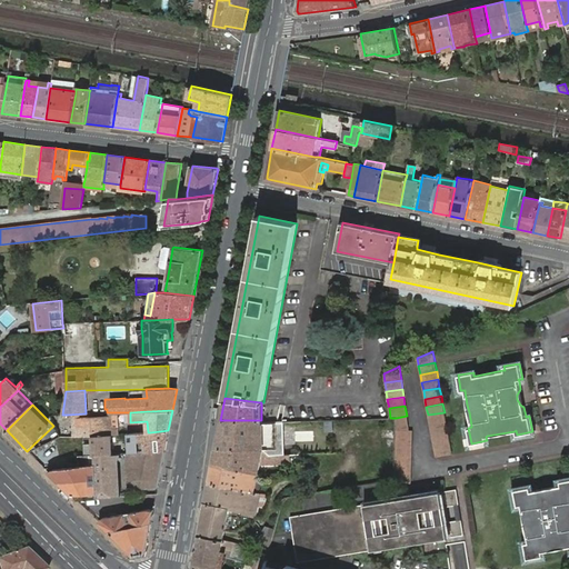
[(445,412),(428,415),(429,423),(446,420),(445,412)]
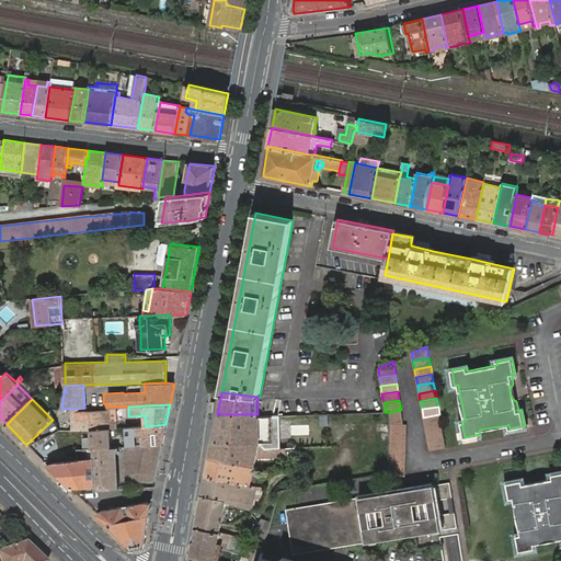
[(110,428),(117,427),(116,422),(110,422),(109,410),(71,412),(71,431),(91,430),(110,428)]
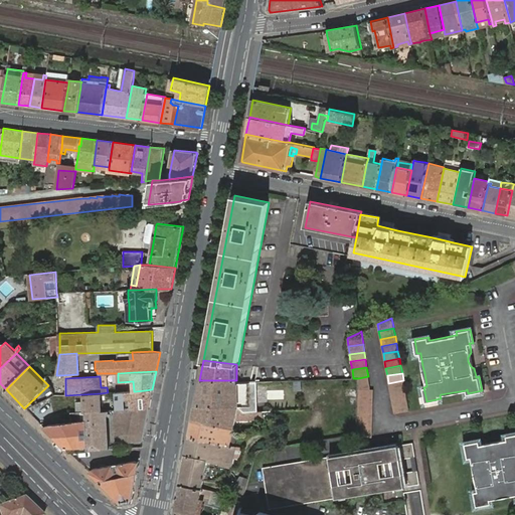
[(358,388),(369,389),(368,376),(358,378),(358,388)]
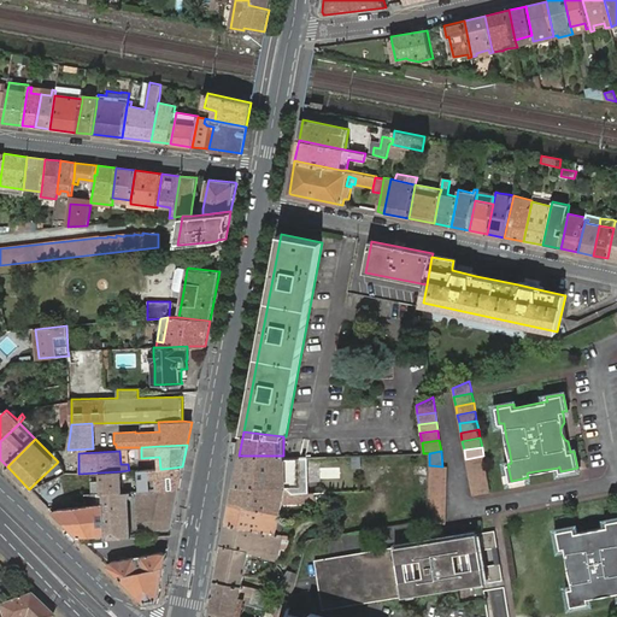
[(309,494),(315,493),(312,458),(283,459),(283,456),(239,456),(233,487),(283,487),(292,494),(295,494),(309,494)]
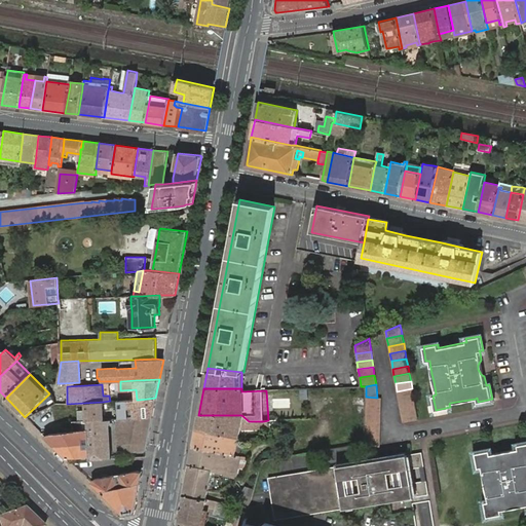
[(412,388),(397,391),(399,399),(413,396),(412,388)]
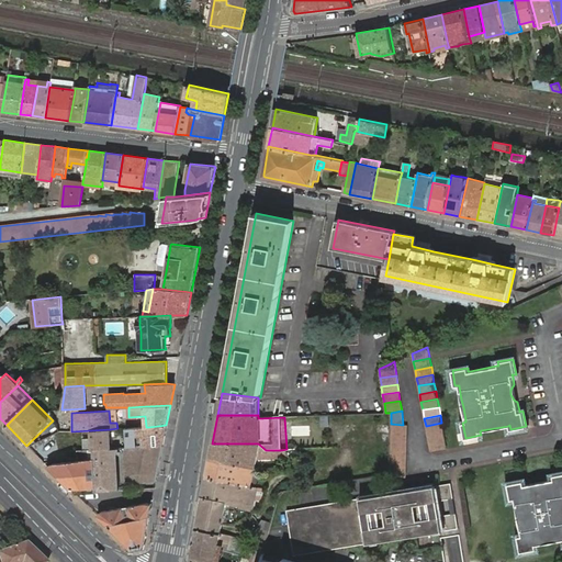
[(444,431),(441,423),(426,426),(427,435),(444,431)]
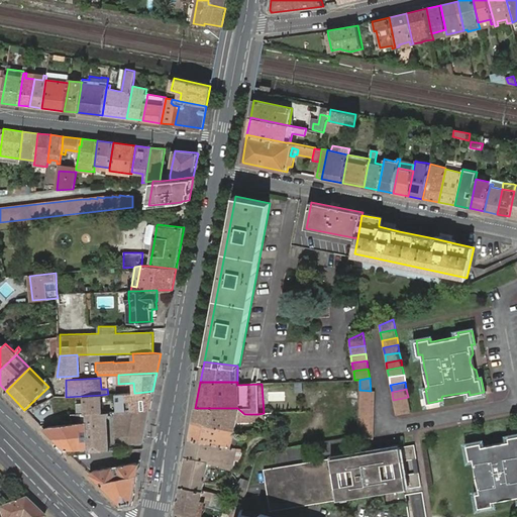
[(359,398),(375,399),(375,391),(371,391),(359,390),(359,398)]
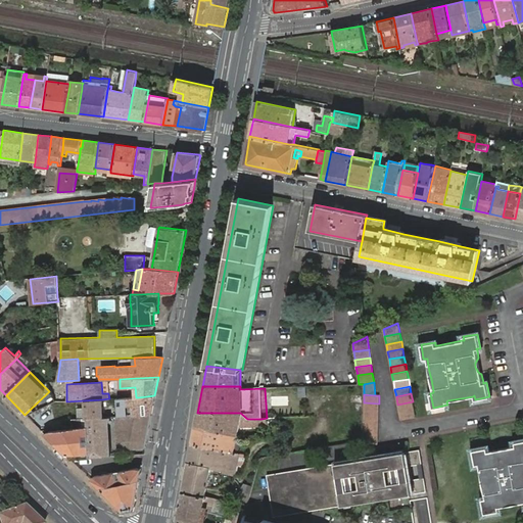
[(151,414),(154,395),(147,396),(138,397),(136,397),(123,398),(116,398),(117,416),(124,416),(151,414)]
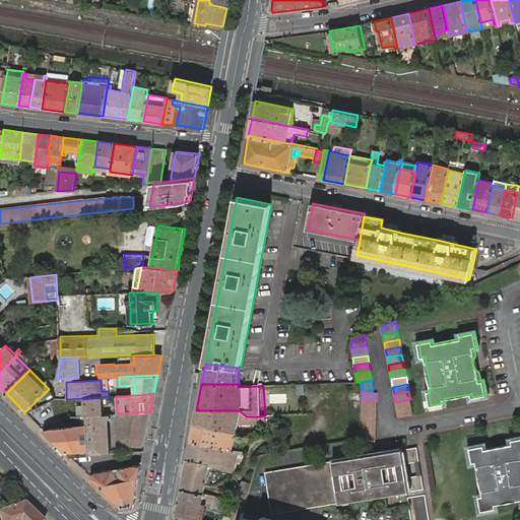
[(103,414),(102,397),(84,398),(84,404),(84,415),(86,415),(103,414)]
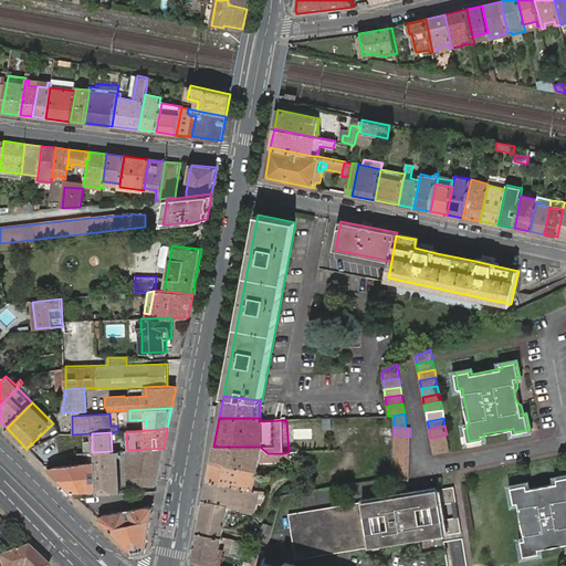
[(448,442),(447,435),(430,438),(432,446),(448,442)]
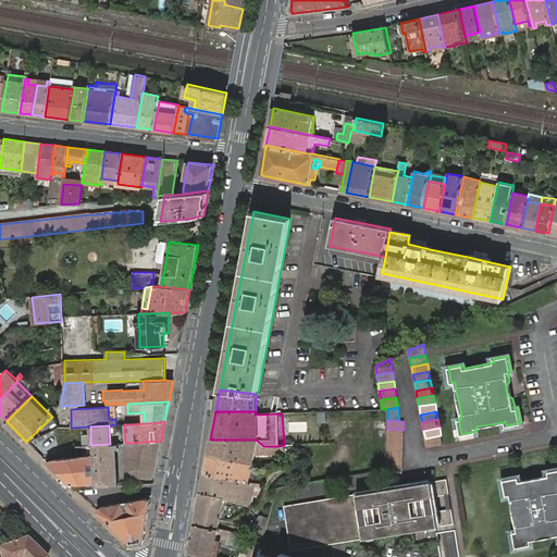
[(443,443),(441,435),(425,438),(426,447),(443,443)]
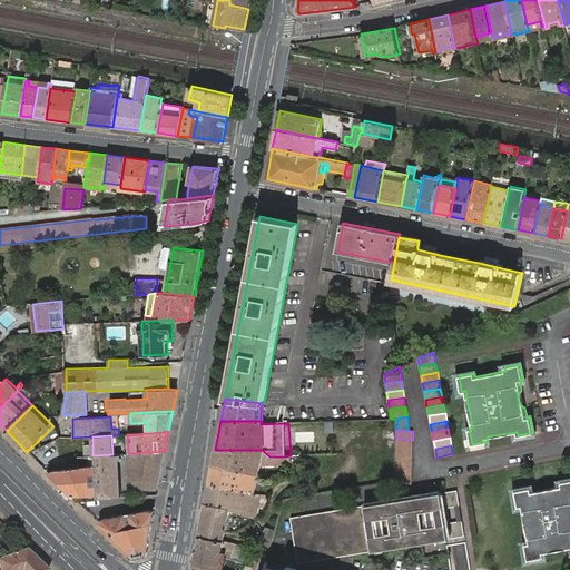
[(215,450),(212,464),(258,474),(259,471),(265,472),(266,464),(267,461),(273,461),(273,457),(269,457),(262,450),(215,450)]
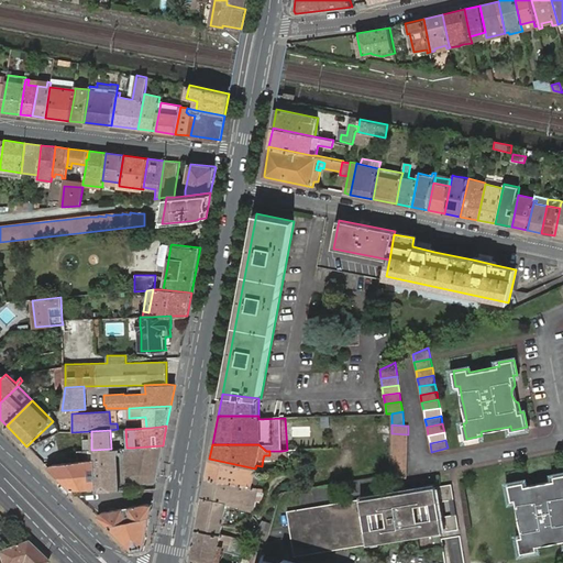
[(161,459),(163,445),(133,448),(127,448),(127,460),(123,459),(123,462),(122,465),(125,465),(124,474),(125,474),(133,474),(134,483),(146,482),(145,473),(158,472),(161,459)]
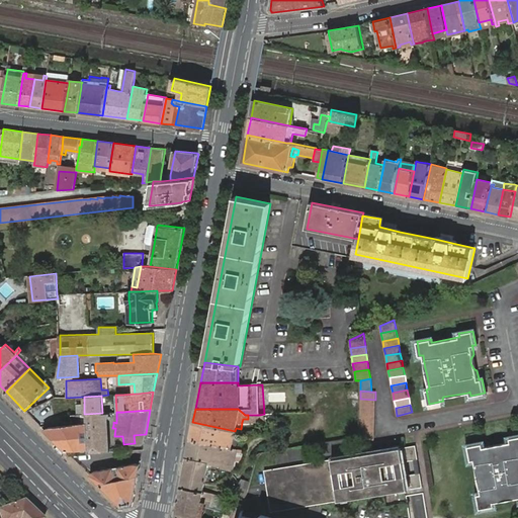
[(102,417),(102,413),(86,414),(87,423),(87,436),(88,449),(88,452),(90,452),(103,452),(103,446),(108,446),(108,442),(103,442),(102,417)]
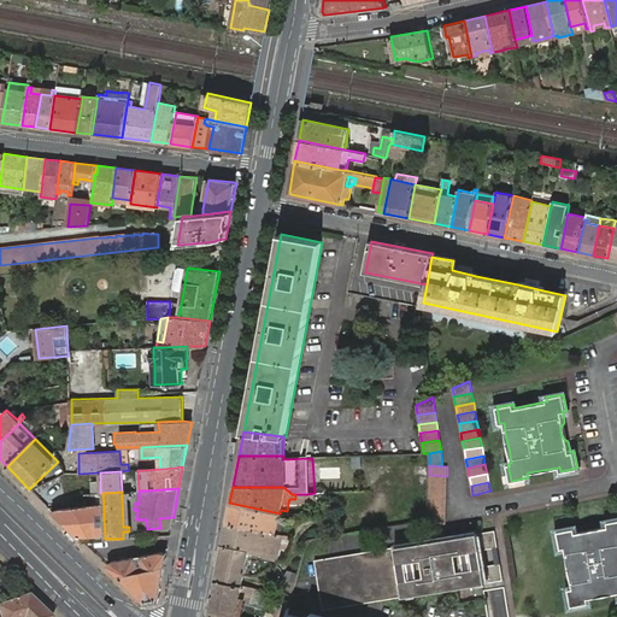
[(103,493),(100,493),(86,494),(86,505),(58,509),(52,511),(65,524),(68,522),(104,519),(104,504),(103,493)]
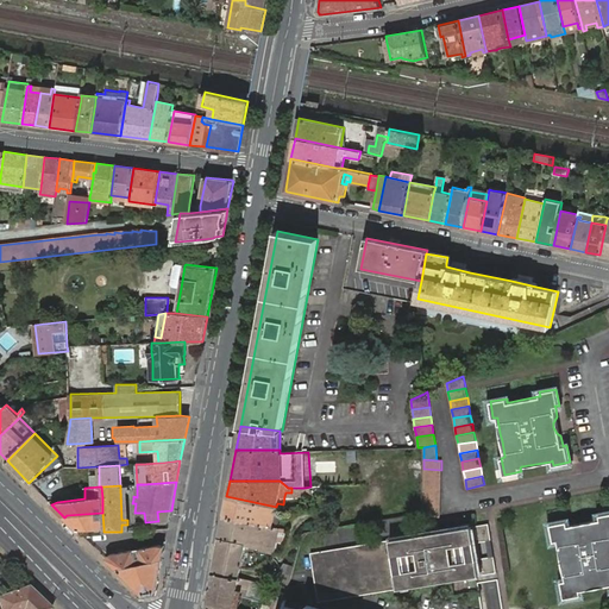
[(226,496),(223,515),(275,527),(276,523),(272,523),(275,513),(280,514),(281,510),(276,509),(276,507),(226,496)]
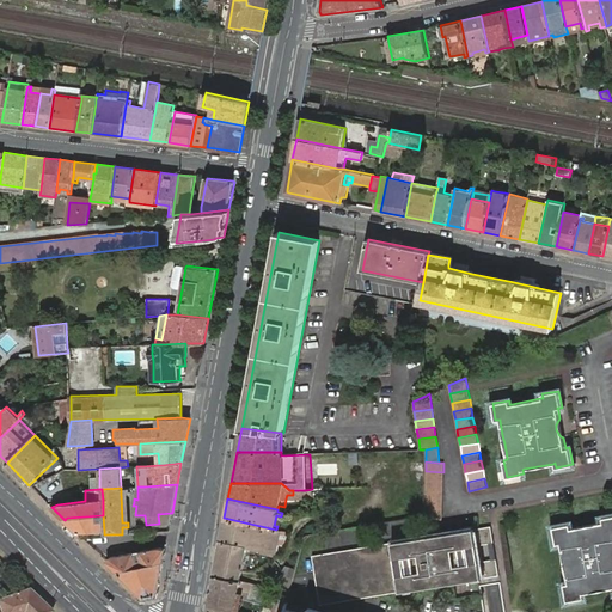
[(424,515),(424,516),(442,519),(442,508),(424,508),(424,515)]
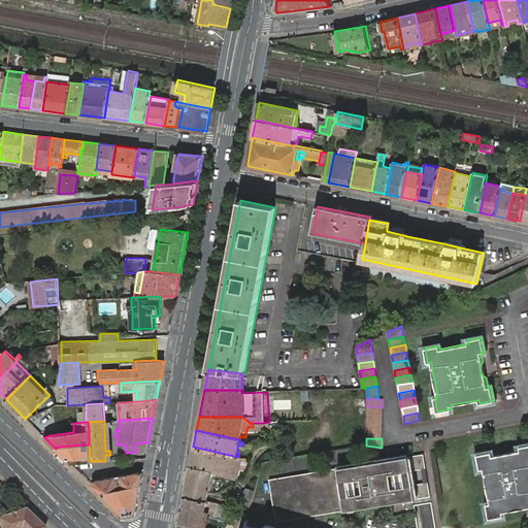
[(90,458),(89,444),(58,447),(56,449),(67,459),(87,458),(87,462),(90,461),(90,458)]
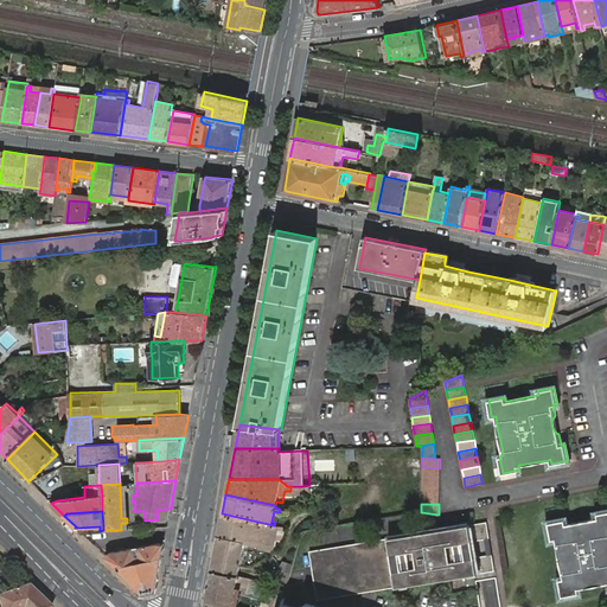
[(606,511),(598,513),(599,517),(596,517),(568,523),(566,523),(566,519),(549,523),(553,540),(556,538),(556,540),(560,554),(561,563),(563,577),(564,579),(560,580),(563,596),(580,593),(579,588),(581,588),(606,582),(606,511)]
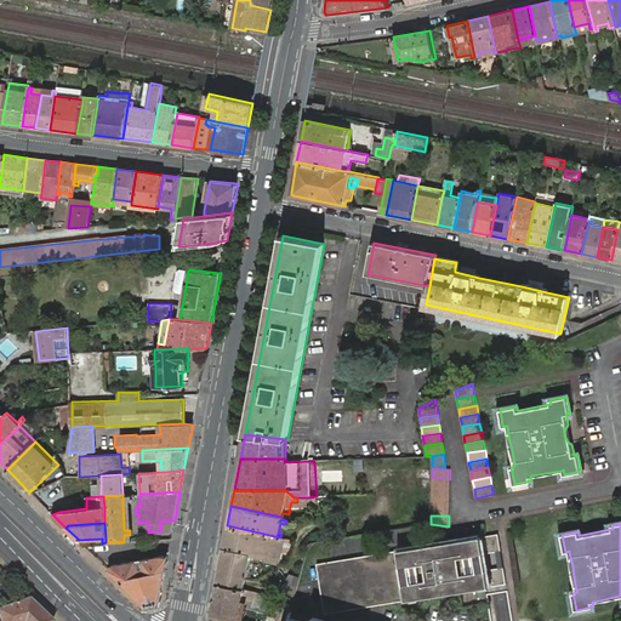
[(283,552),(288,552),(291,541),(292,540),(285,539),(280,537),(227,525),(223,548),(251,554),(261,556),(265,557),(279,560),(280,560),(283,552)]
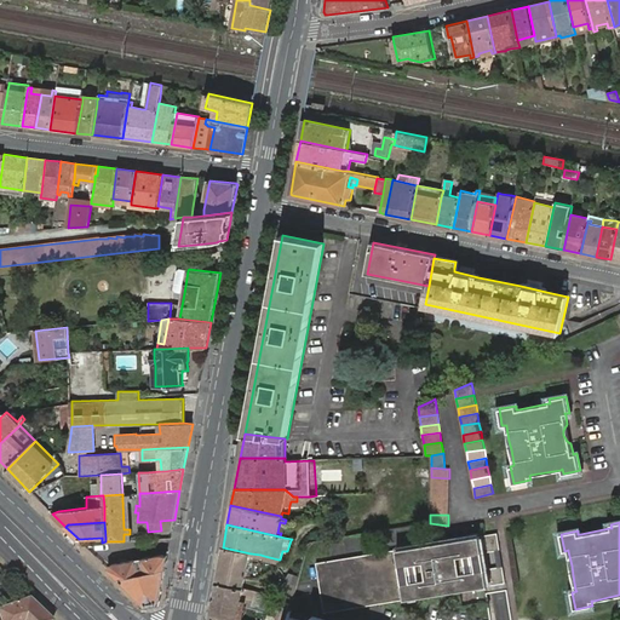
[(480,535),(482,552),(494,550),(499,549),(497,533),(480,535)]
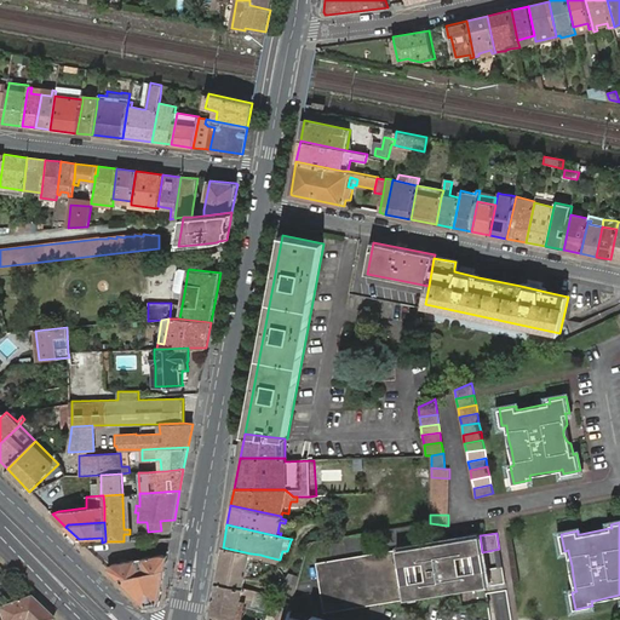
[(480,535),(396,549),(405,598),(488,585),(486,568),(482,552),(480,535)]
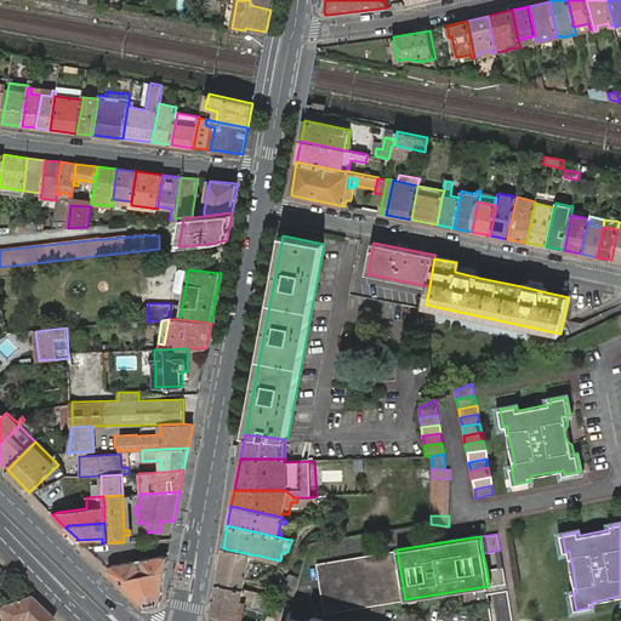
[(223,548),(218,574),(246,579),(246,576),(250,577),(251,573),(248,571),(249,568),(251,568),(252,563),(254,559),(250,558),(251,554),(223,548)]
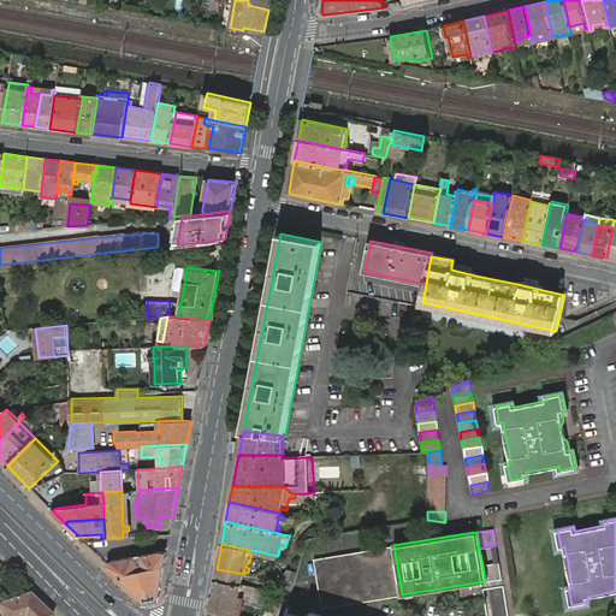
[(360,602),(402,594),(394,545),(351,552),(313,560),(321,609),(360,602)]
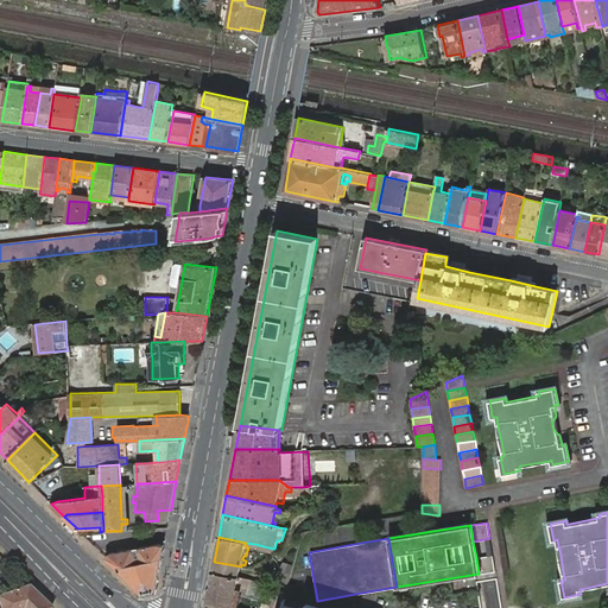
[(154,591),(164,544),(158,544),(145,546),(109,553),(106,557),(143,594),(154,591)]
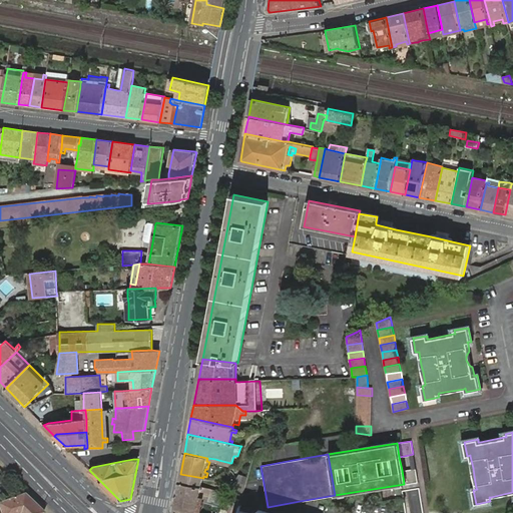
[(402,470),(404,484),(418,482),(416,468),(411,469),(402,470)]
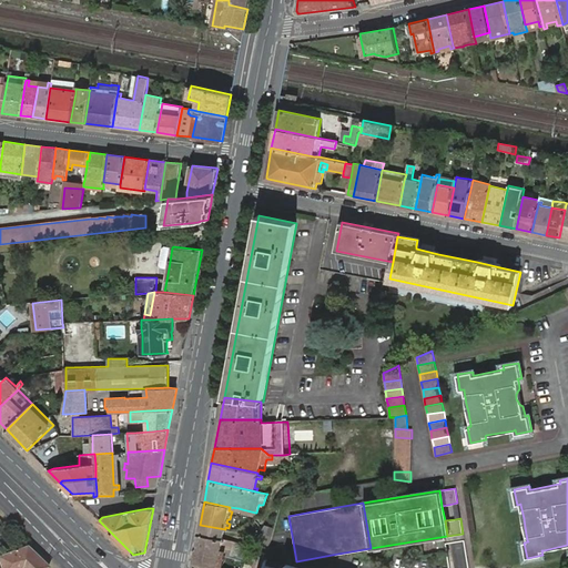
[(200,525),(198,534),(223,538),(225,529),(200,525)]
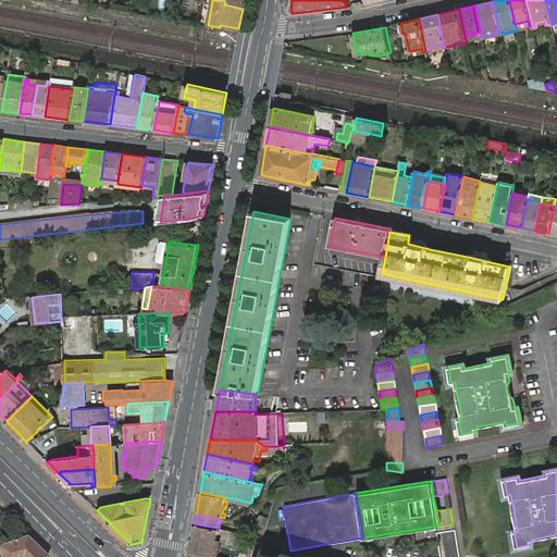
[(261,544),(269,517),(260,515),(255,525),(250,541),(261,544)]
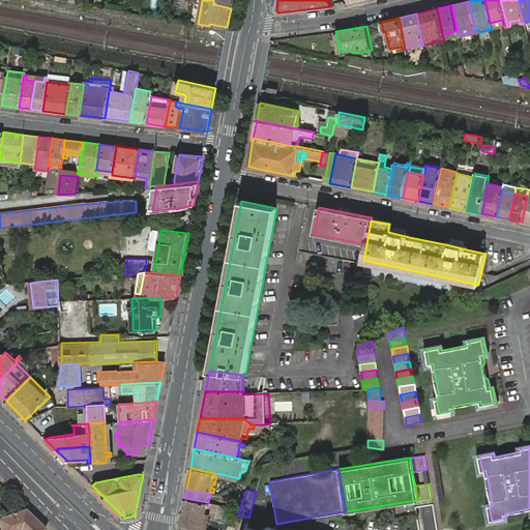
[(184,498),(179,529),(183,529),(202,529),(203,528),(207,509),(211,509),(216,510),(217,505),(208,502),(184,498)]
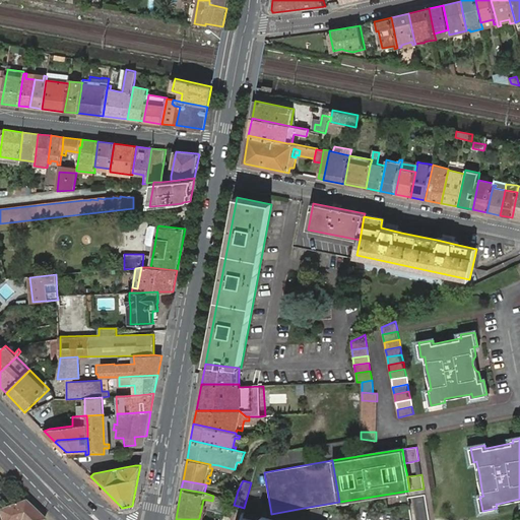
[(40,519),(44,519),(23,500),(0,508),(0,519),(40,519)]
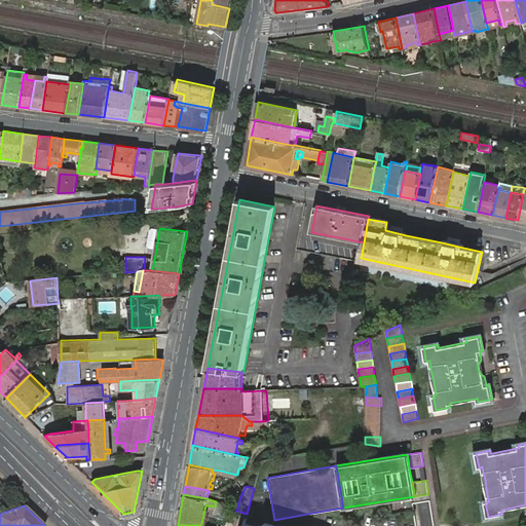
[(242,525),(243,523),(246,516),(237,514),(233,525),(242,525)]
